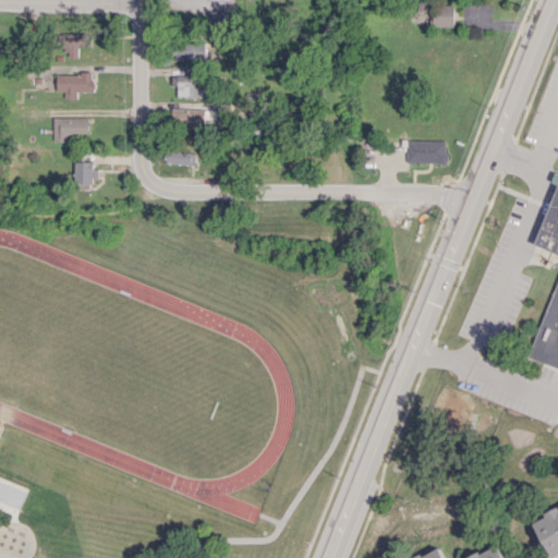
[(433,26),(455,26),(453,4),(433,4),(433,26)]
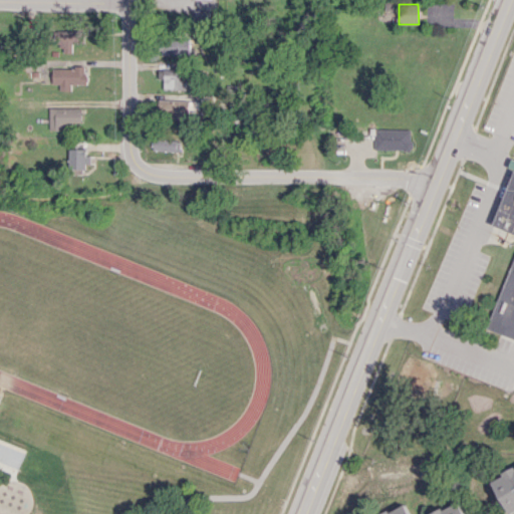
[(194,20),(208,20),(208,10),(194,10),(194,20)]
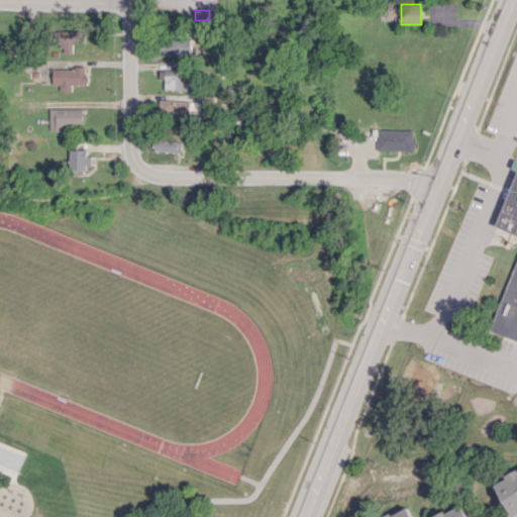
[(82,30),(61,30),(61,53),(73,53),(73,42),(82,42),(82,30)]
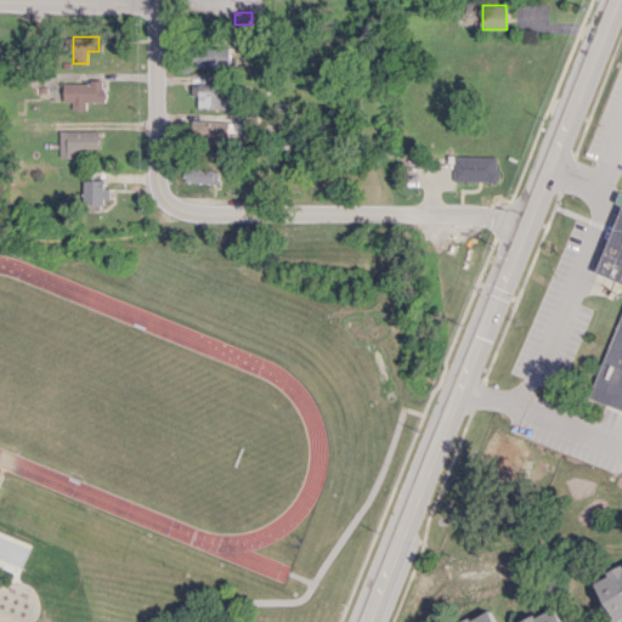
[(230,44),(192,46),(193,68),(231,67),(230,44)]
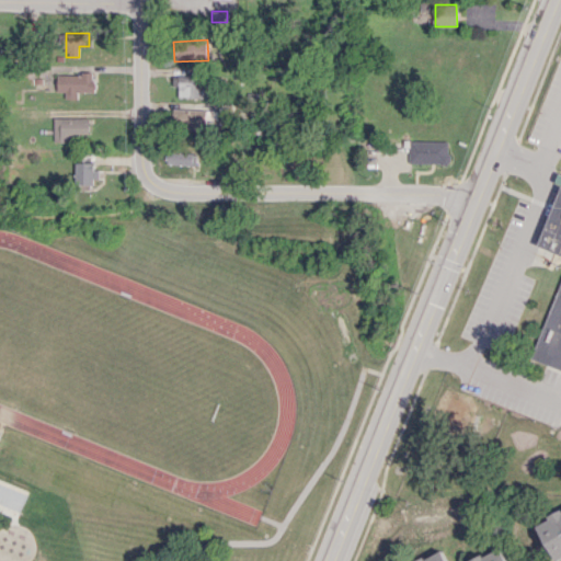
[(58,73),(57,91),(66,91),(66,99),(78,99),(78,92),(94,92),(94,73),(58,73)]
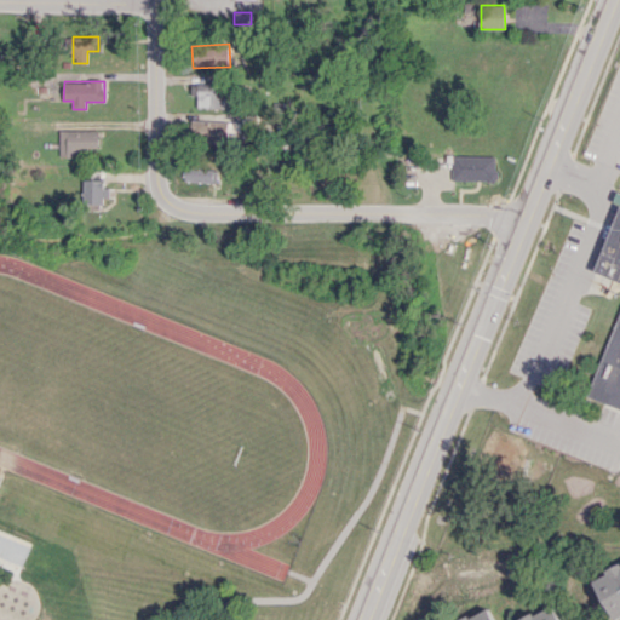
[(228,108),(228,84),(199,84),(199,108),(228,108)]
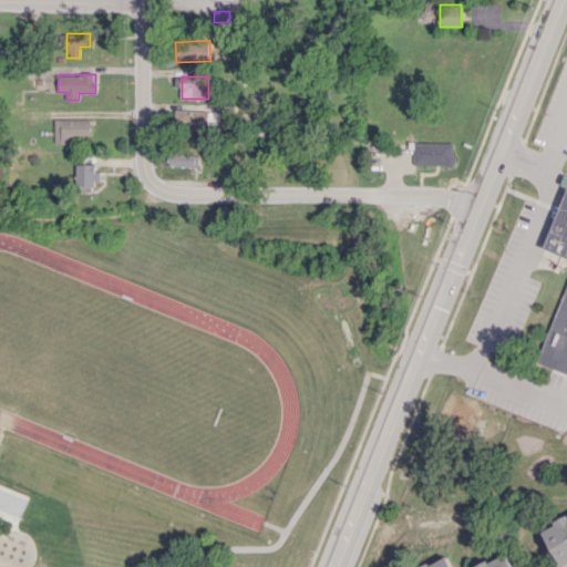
[(220,112),(175,110),(175,129),(208,130),(209,121),(219,122),(220,112)]
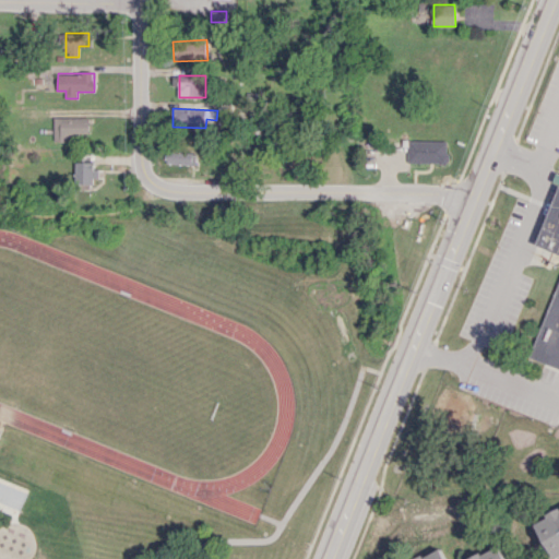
[(90,117),(54,116),(54,142),(80,142),(81,133),(90,133),(90,117)]
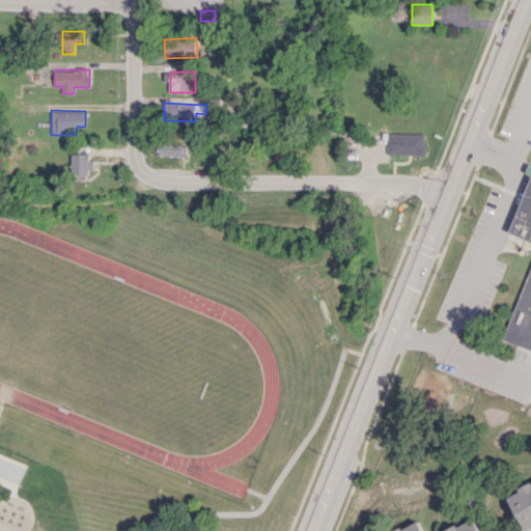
[(424,134),(387,133),(386,155),(424,155),(424,134)]
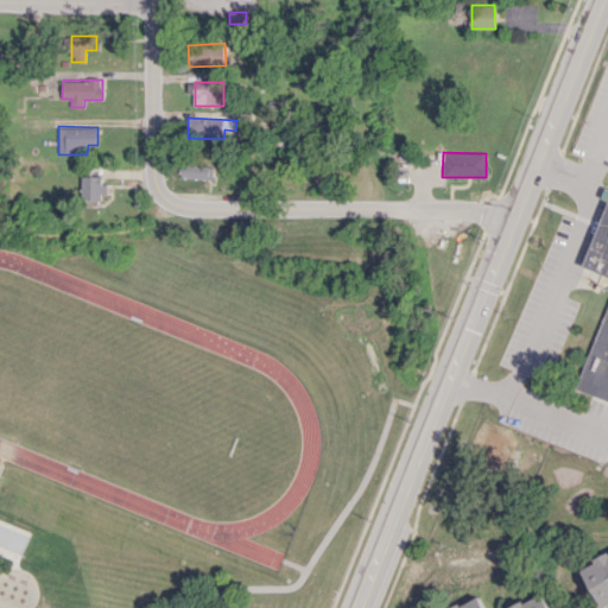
[(214,165),(182,164),(181,177),(213,179),(214,165)]
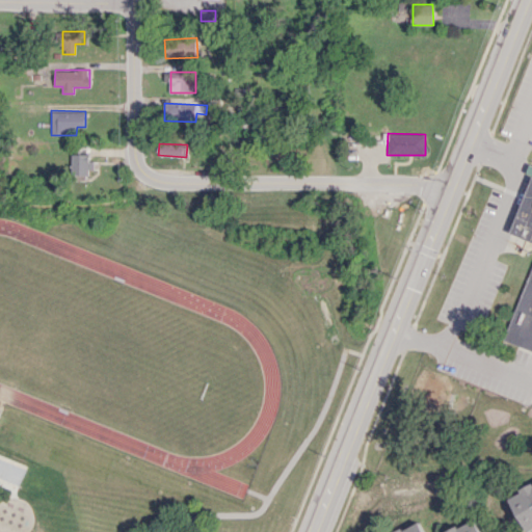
[(92,154),(73,154),(73,175),(92,176),(92,154)]
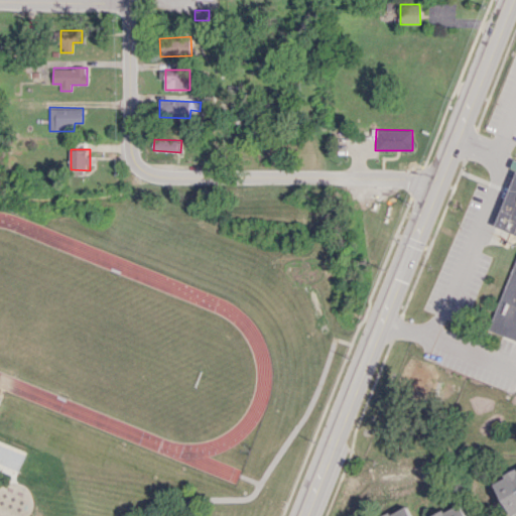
[(515,171),(515,159),(512,159),(503,190),(508,191),(514,171),(515,171)]
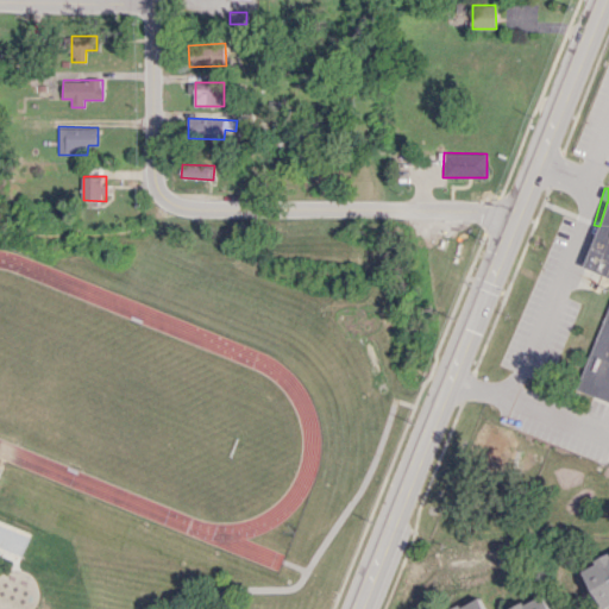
[(608,401),(573,387),(608,299),(608,278),(583,269),(608,206),(608,401)]
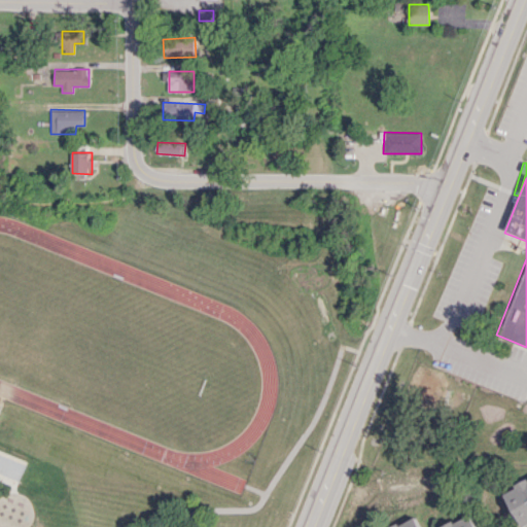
[(526,480),(503,492),(521,526),(522,526),(526,524),(526,480)]
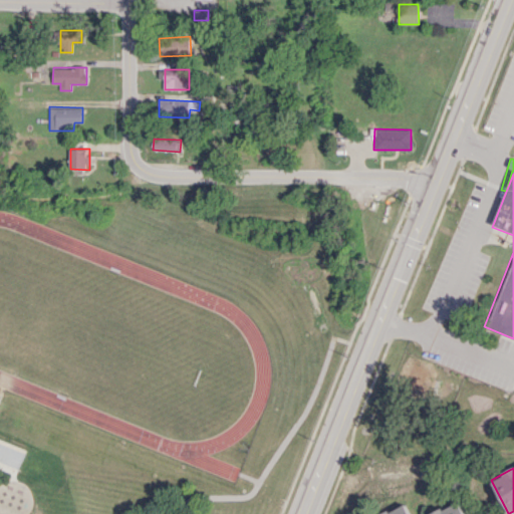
[(466,513),(460,501),(434,513),(411,513),(406,504),(384,513),(466,513)]
